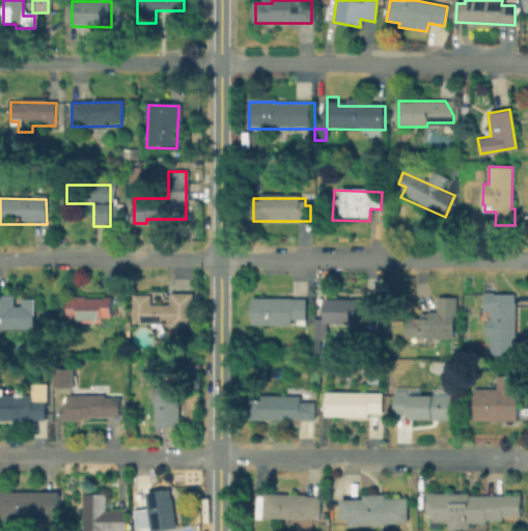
[(190,292),(190,324),(170,324),(170,322),(135,322),(135,296),(150,296),(150,304),(170,304),(170,292),(190,292)]
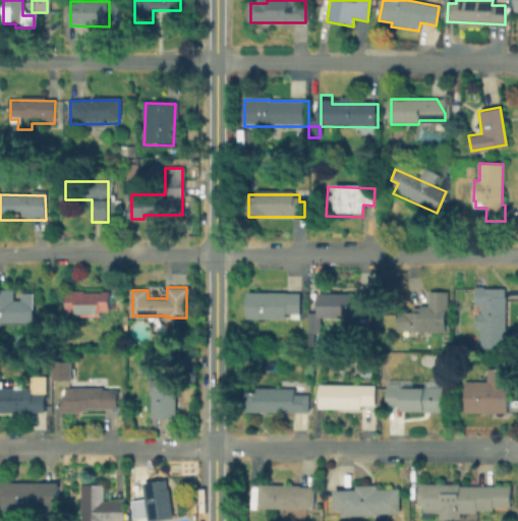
[(504,307),(503,349),(481,349),(481,331),(477,331),(477,313),(481,313),(481,306),(474,306),(474,289),(504,289),(504,307)]
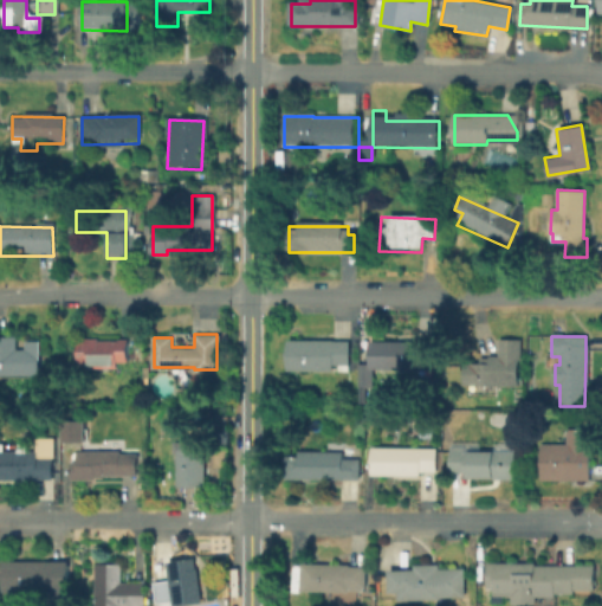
[(0,339),(14,339),(14,353),(25,353),(25,343),(39,343),(39,379),(0,378),(0,339)]
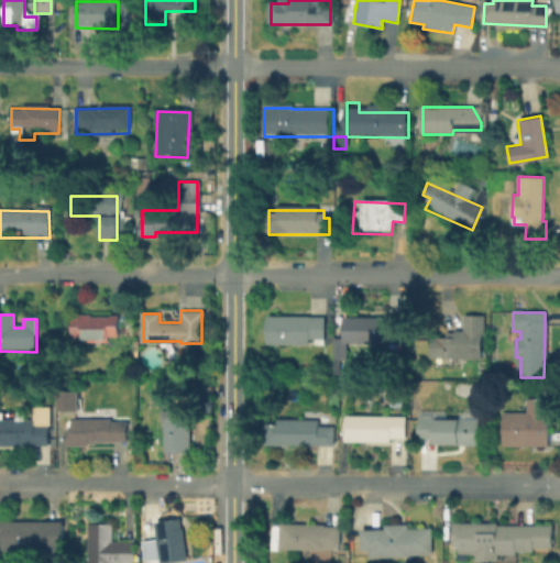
[(448,357),(432,357),(432,342),(448,342),(448,331),(460,331),(460,316),(483,316),(483,359),(448,357)]
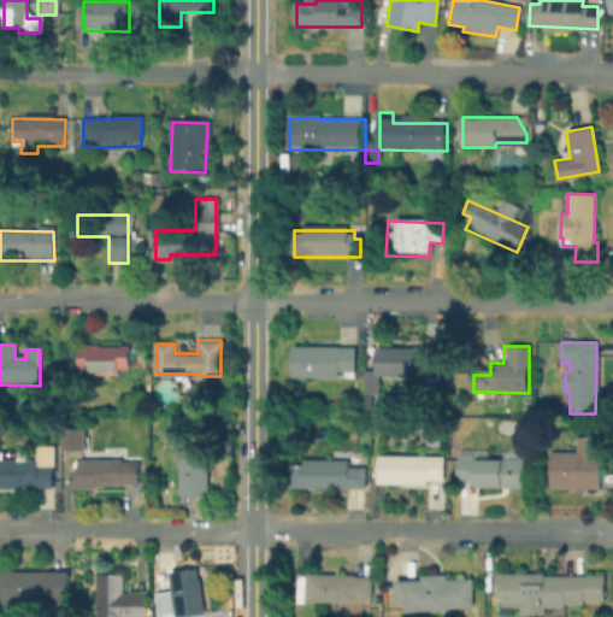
[(78,347),(129,348),(128,378),(89,377),(89,374),(78,372),(78,347)]
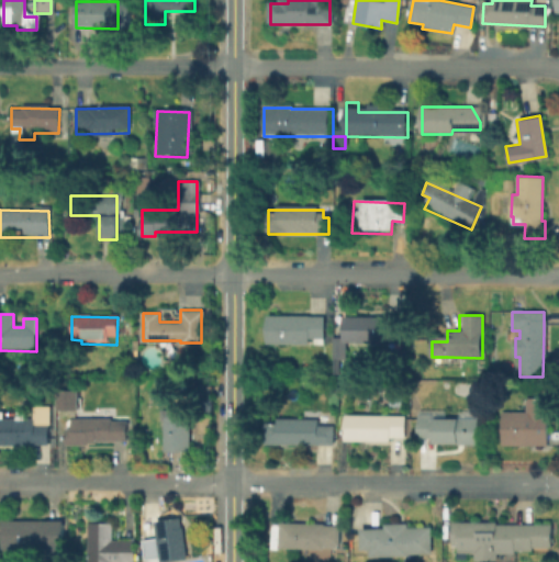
[(344,344),(344,316),(404,316),(404,344),(344,344)]
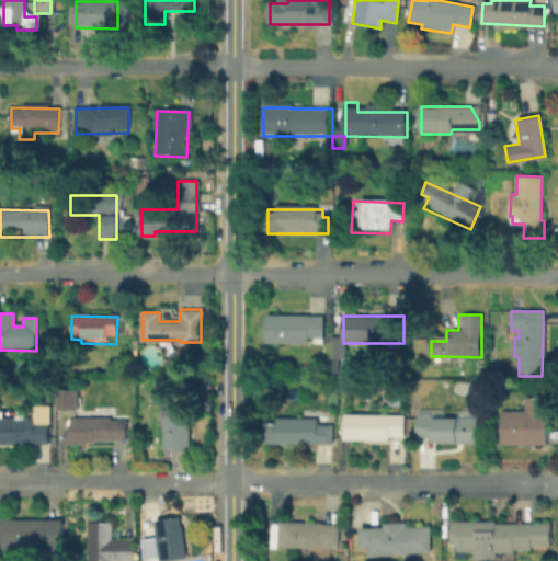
[(321,317),(322,340),(303,341),(303,344),(265,345),(265,318),(321,317)]
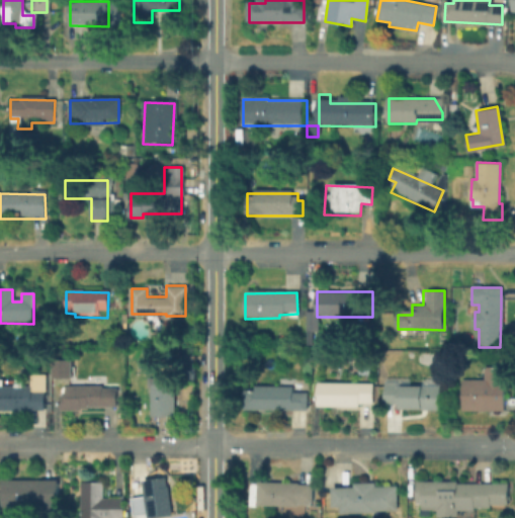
[(68,358),(49,359),(50,377),(69,377),(68,358)]
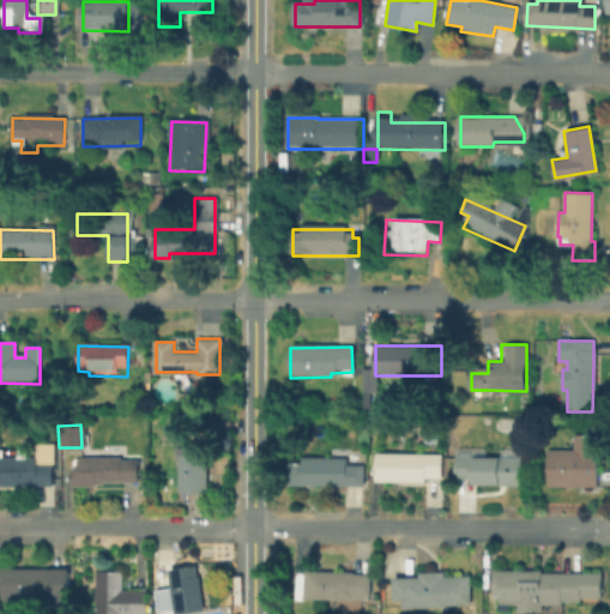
[(591,437),(591,453),(596,453),(596,488),(548,488),(548,453),(568,453),(568,435),(591,437)]
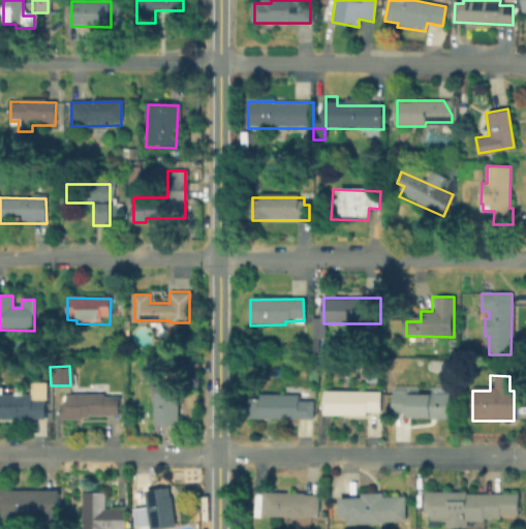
[(0,396),(30,396),(30,384),(42,384),(42,421),(0,421),(0,396)]
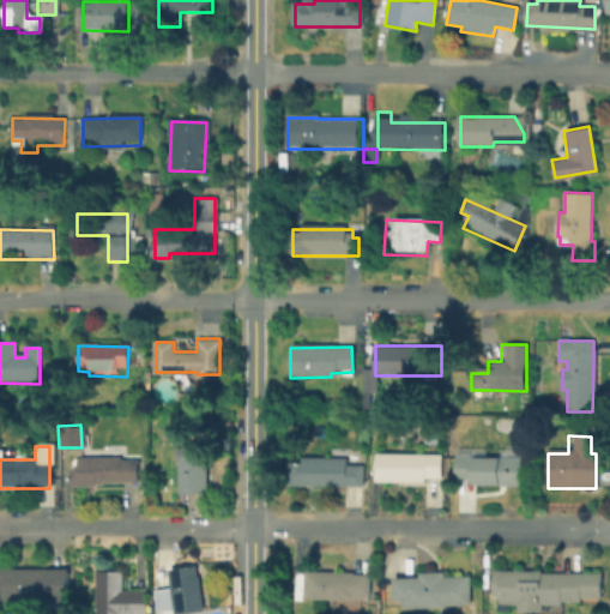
[(177,447),(209,447),(209,495),(177,495),(177,447)]
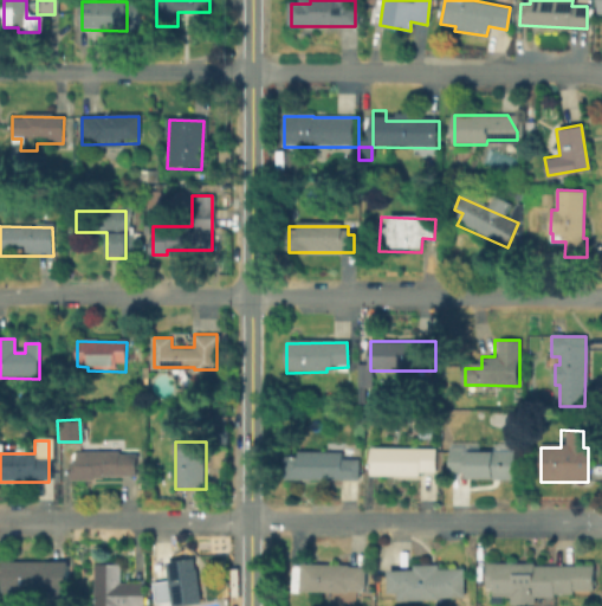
[(416,449),(416,452),(433,452),(433,472),(416,472),(416,476),(370,476),(371,449),(416,449)]
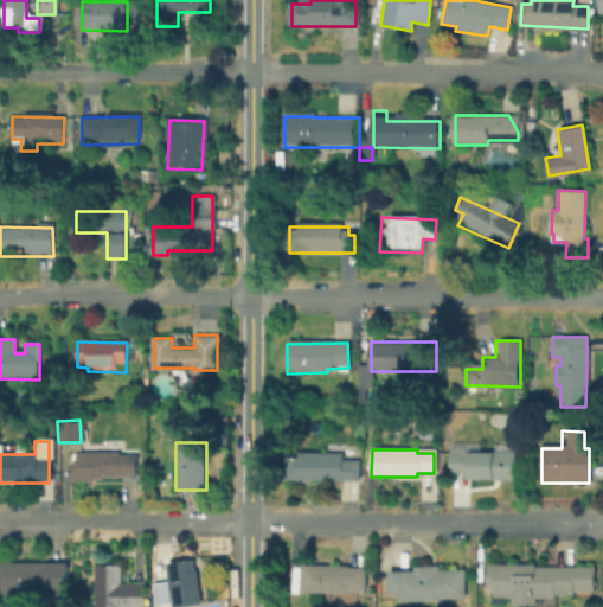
[(513,451),(513,483),(493,483),(493,480),(466,480),(466,451),(513,451)]
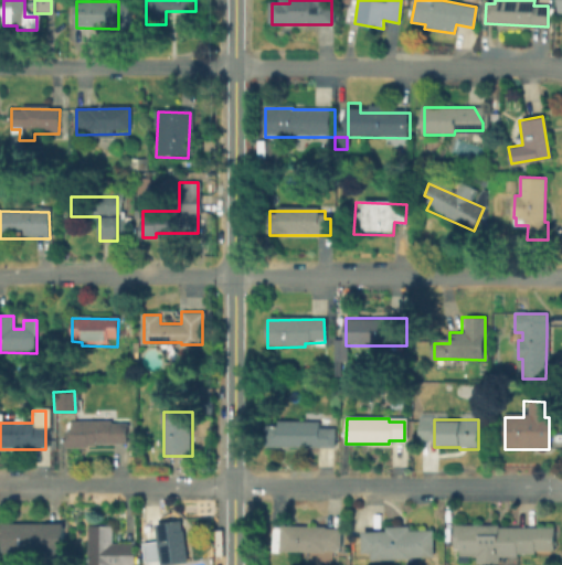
[(95,447),(65,447),(66,422),(124,422),(124,445),(95,445),(95,447)]
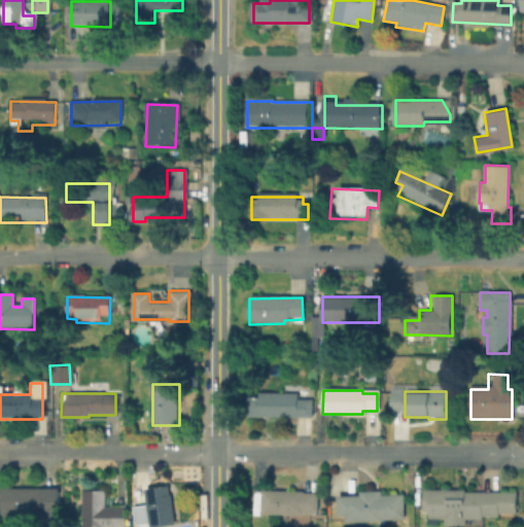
[(260,397),(260,394),(295,394),(295,401),(309,400),(310,419),(249,421),(248,398),(260,397)]
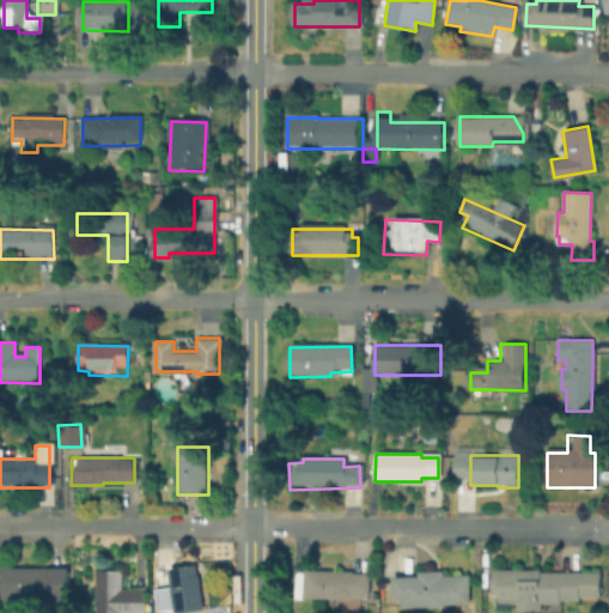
[(64,553),(64,568),(66,568),(66,601),(2,601),(2,566),(47,568),(47,553),(64,553)]
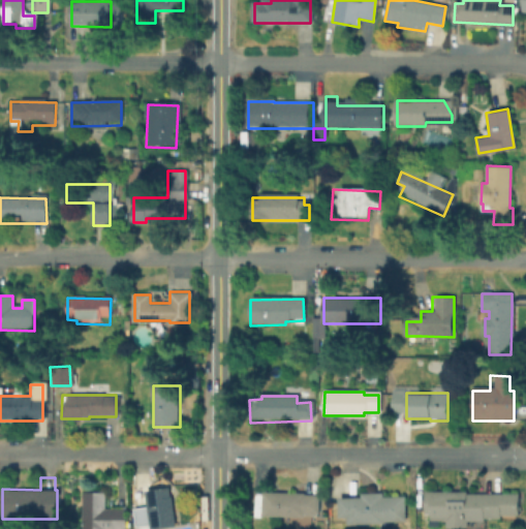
[(147,503),(133,505),(131,490),(145,488),(147,503)]
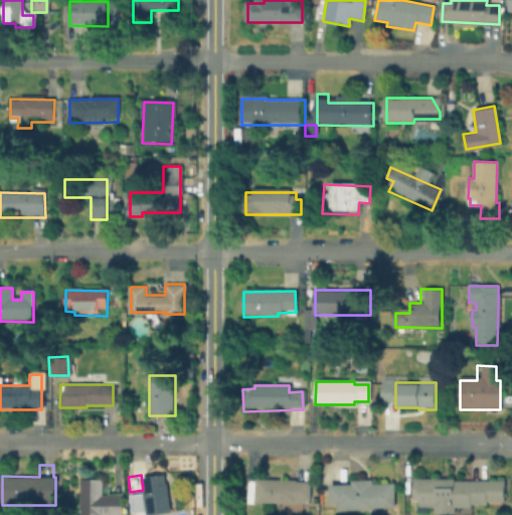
[(171,514),(147,514),(142,478),(165,475),(171,514)]
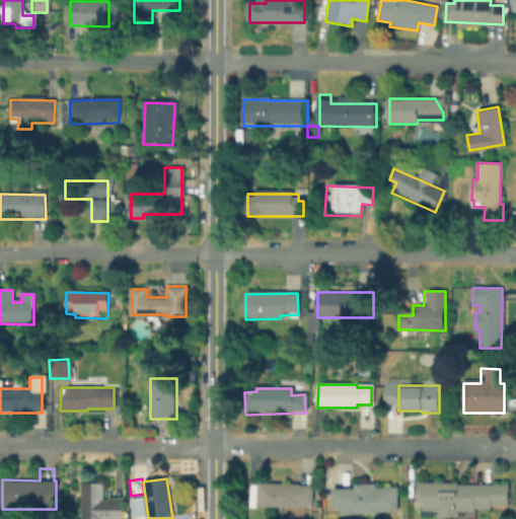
[(311,488),(310,504),(297,503),(296,508),(261,506),(262,482),(298,484),(297,487),(311,488)]
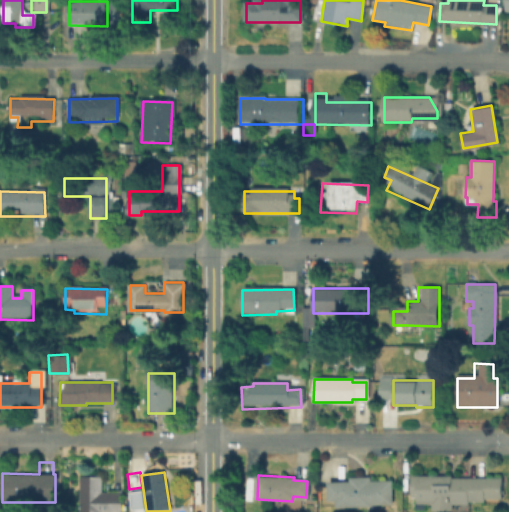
[(452,476),(452,478),(500,478),(500,498),(482,498),(482,501),(467,501),(467,504),(452,504),(452,511),(432,511),(432,504),(419,504),(419,498),(414,498),(414,476),(452,476)]
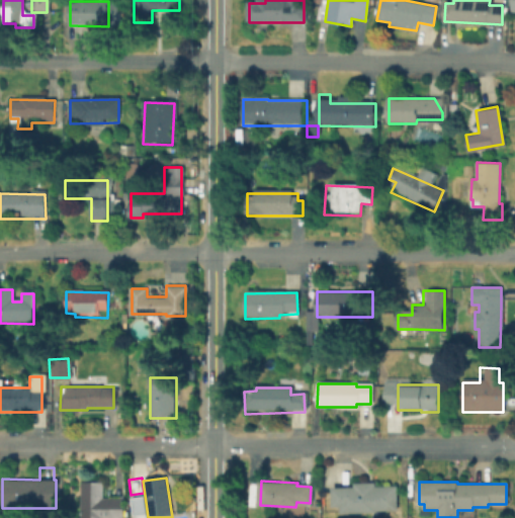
[(374,483),(374,489),(392,488),(392,508),(331,510),(330,490),(352,489),(352,484),(374,483)]
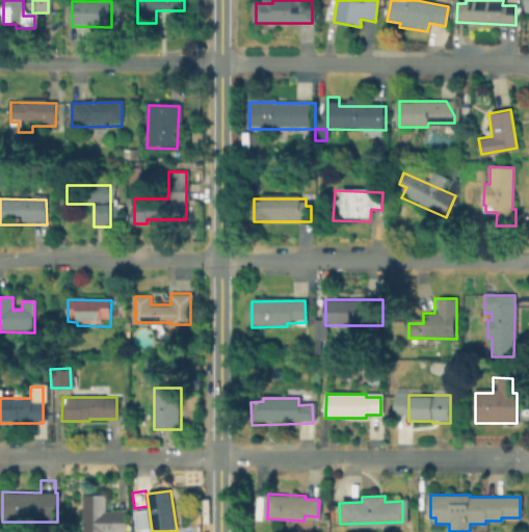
[(107,498),(106,511),(128,512),(126,531),(81,531),(83,497),(107,498)]
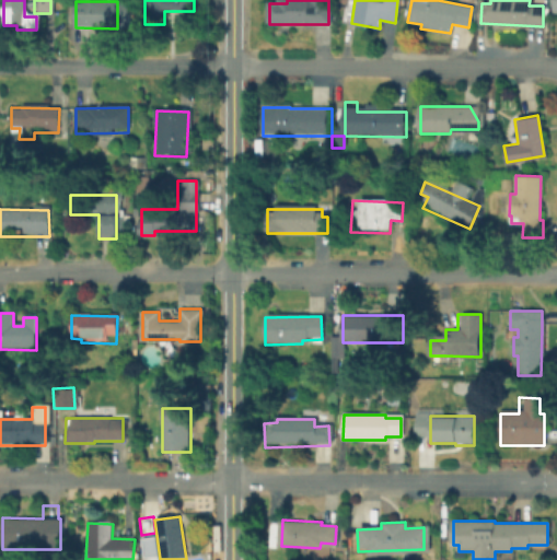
[(159,557),(143,559),(140,539),(155,536),(159,557)]
